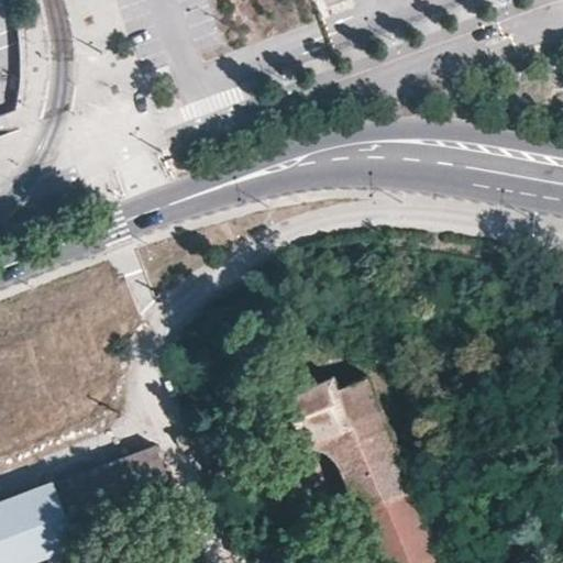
[(355,508),(408,487),(366,377),(338,387),(333,376),(283,396),(300,444),(322,449),(337,459),(340,468),(355,508)]
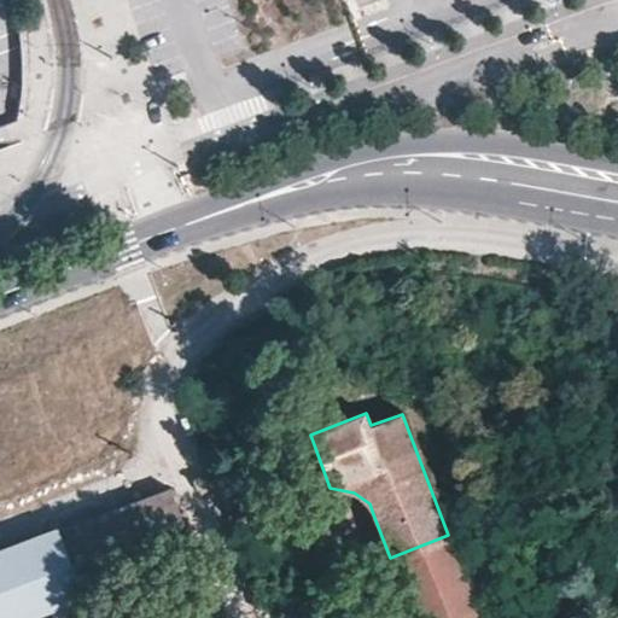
[(58,531),(77,583),(188,540),(169,489),(58,531)]
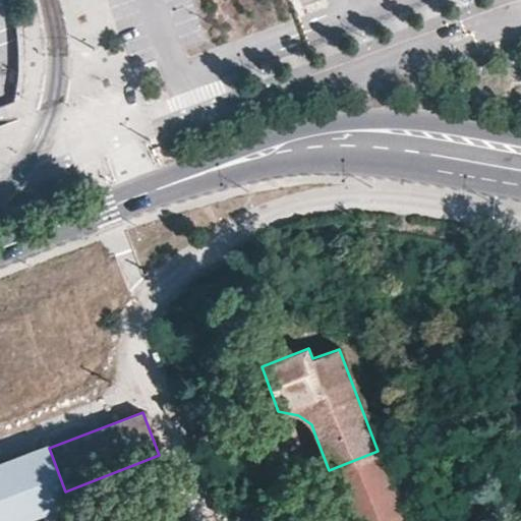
[(51,520),(54,505),(59,497),(65,491),(49,448),(48,446),(1,463),(5,473),(0,474),(0,520),(51,520)]
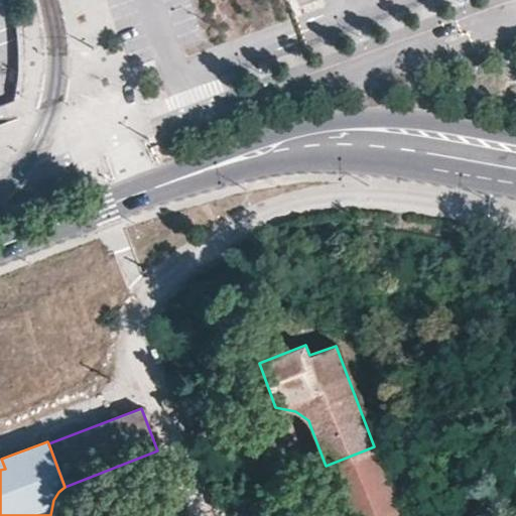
[(388,483),(374,446),(326,466),(339,502),(335,504),(339,515),(403,515),(391,482),(388,483)]
